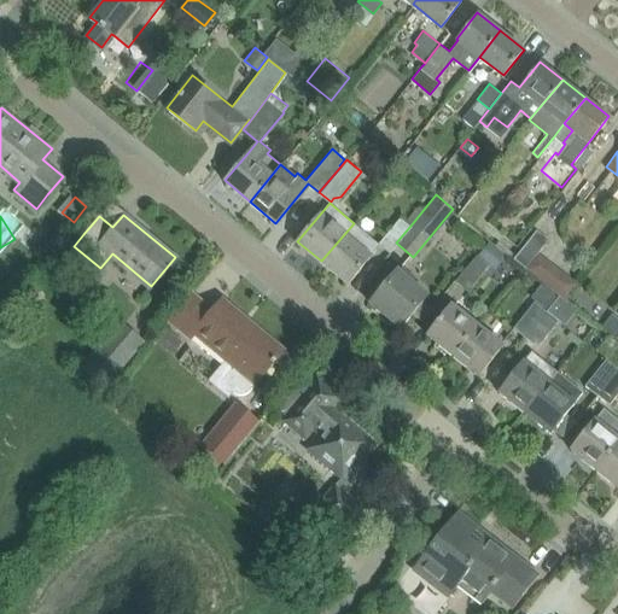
[(389,252),(396,243),(410,226),(400,216),(378,243),(389,252)]
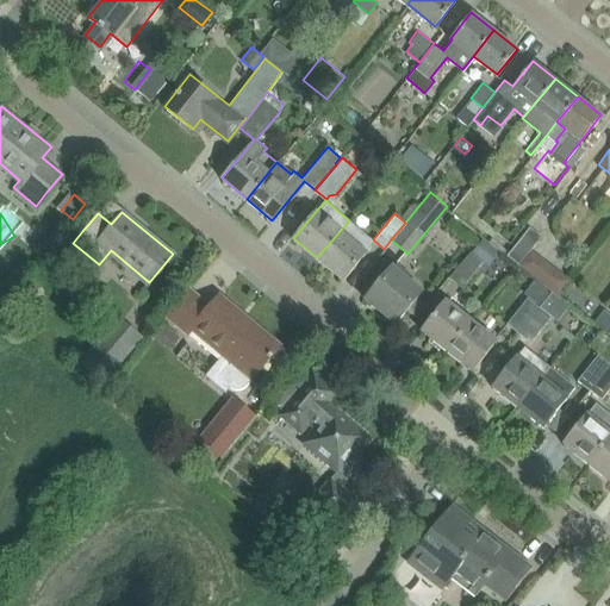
[(343,279),(358,261),(372,244),(367,242),(371,238),(349,220),(317,257),(343,279)]
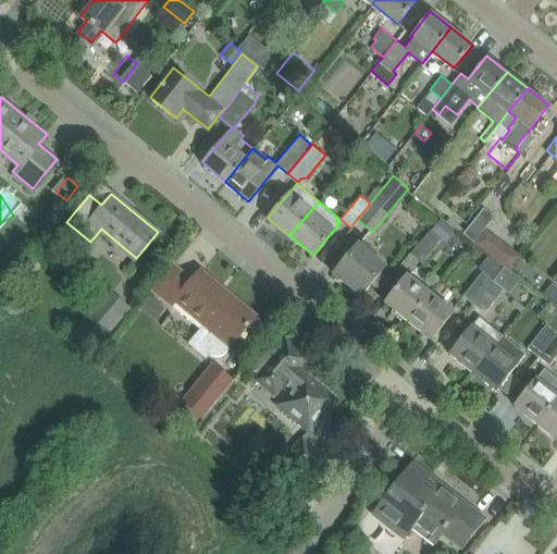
[(483,206),(462,232),(473,241),(494,214),(483,206)]
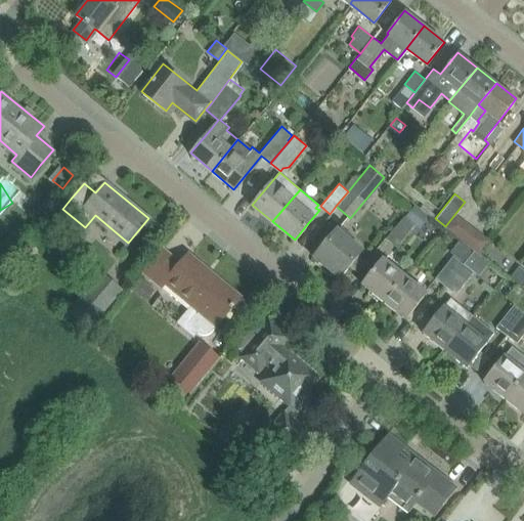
[(419,227),(429,215),(419,207),(413,203),(386,236),(396,246),(415,223),(419,227)]
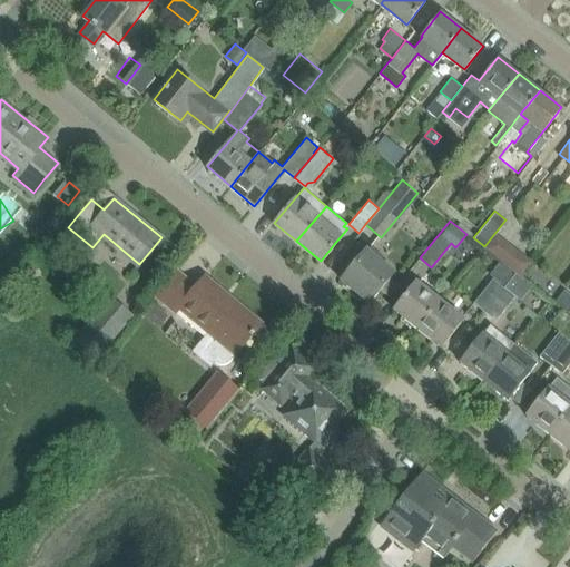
[(459,221),(455,225),(467,234),(470,236),(473,232),(459,221)]
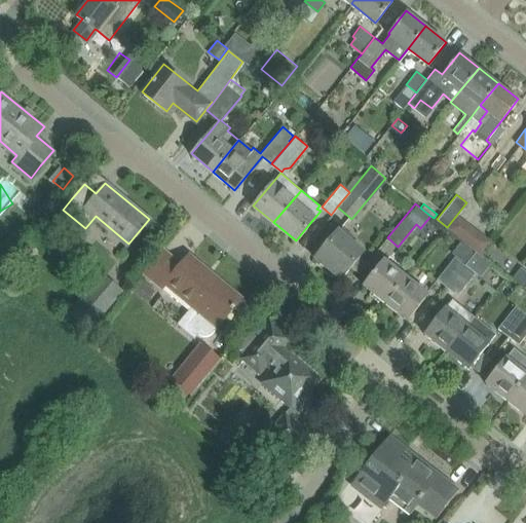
[(458,214),(448,227),(481,254),(492,240),(458,214)]
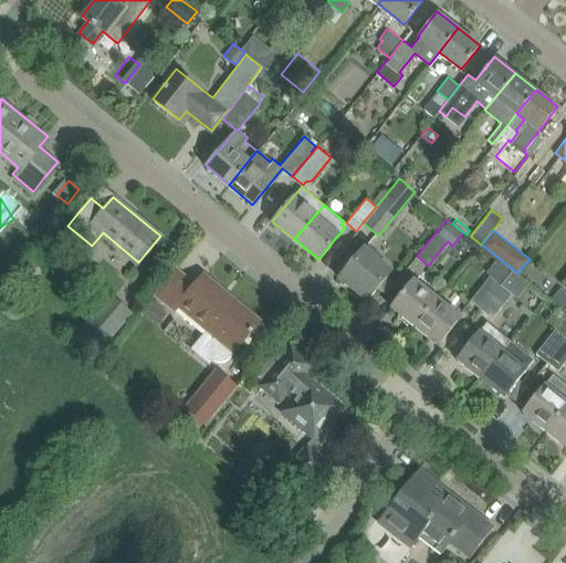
[(367,300),(380,282),(390,271),(363,248),(339,277),(367,300)]
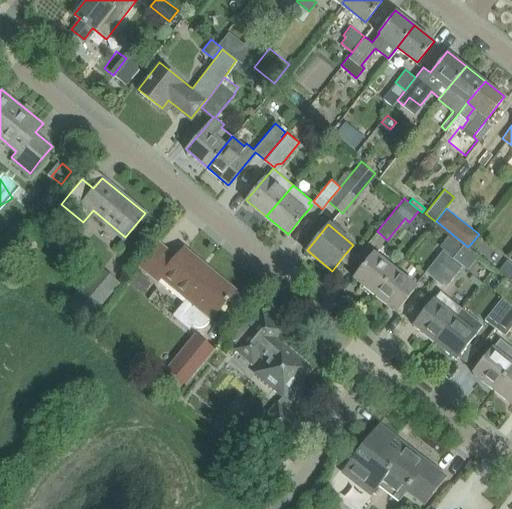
[(461,244),(448,235),(440,245),(453,255),(461,244)]
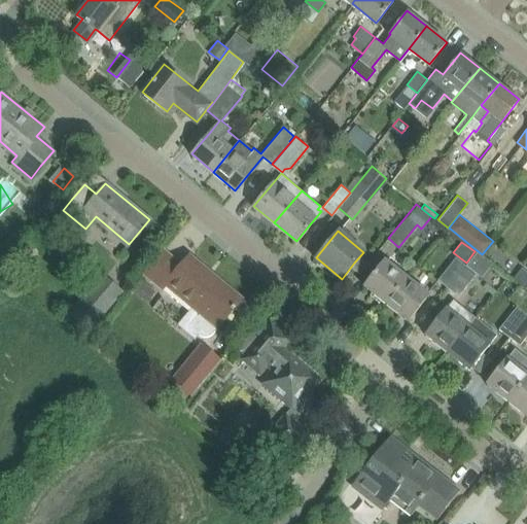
[(217,327),(230,313),(243,298),(189,253),(181,264),(163,248),(142,272),(161,288),(165,283),(217,327)]
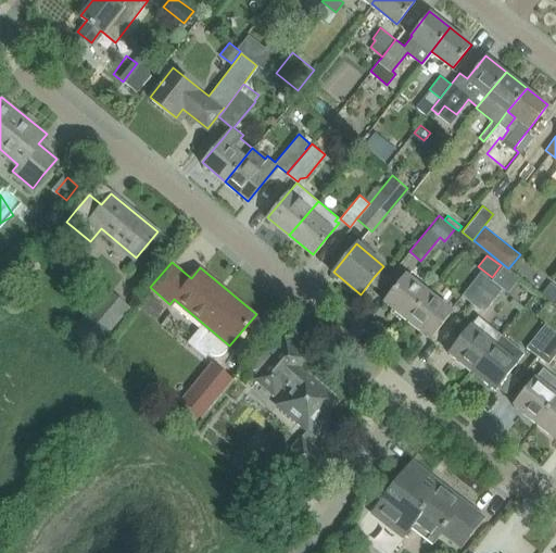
[(462,294),(472,303),(492,278),(481,271),(462,294)]
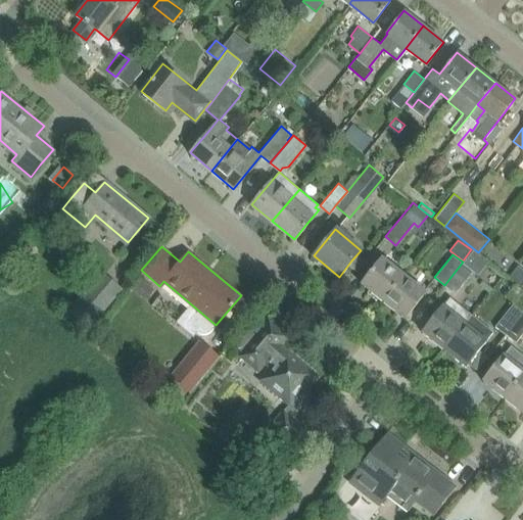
[(362,283),(383,300),(403,275),(382,257),(362,283)]
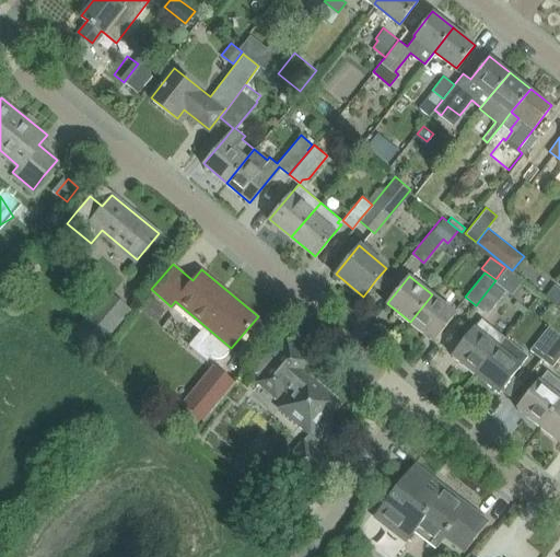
[(497,278),(496,280),(476,305),(487,313),(505,289),(508,287),(497,278)]
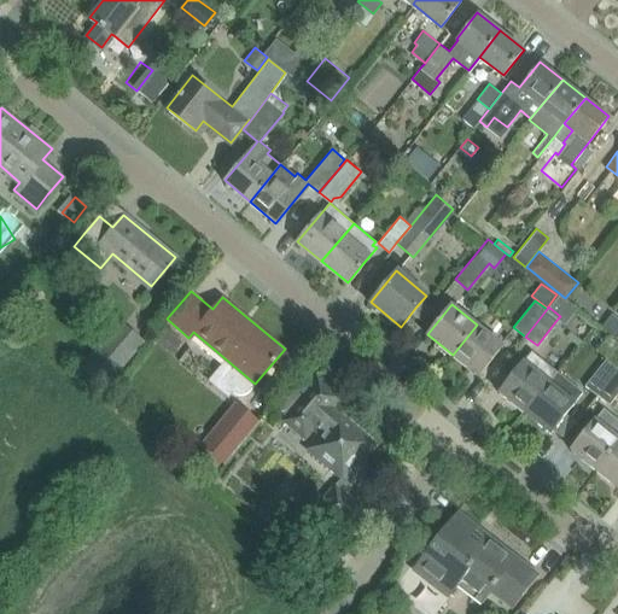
[(602,328),(614,337),(617,332),(617,320),(612,316),(602,328)]
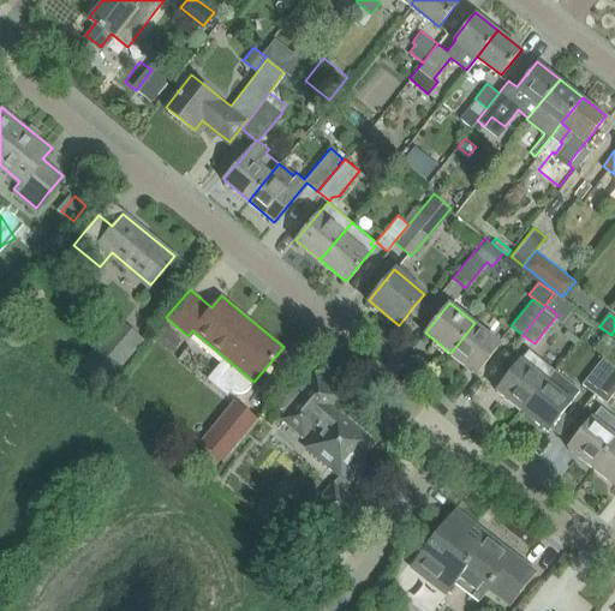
[(123,321),(94,353),(113,371),(142,337),(123,321)]
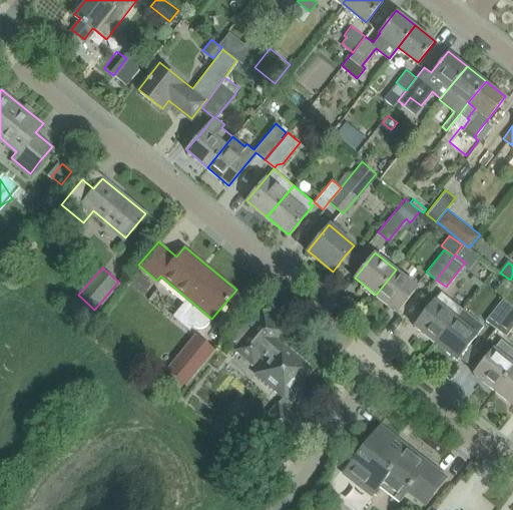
[(397,311),(410,296),(417,286),(396,270),(376,295),(397,311)]
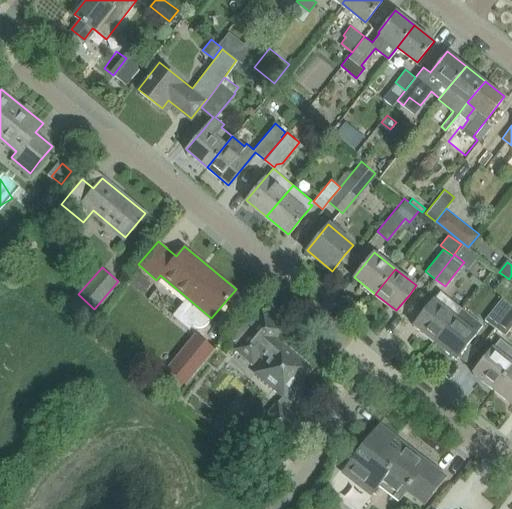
[(142,293),(151,281),(137,270),(128,281),(142,293)]
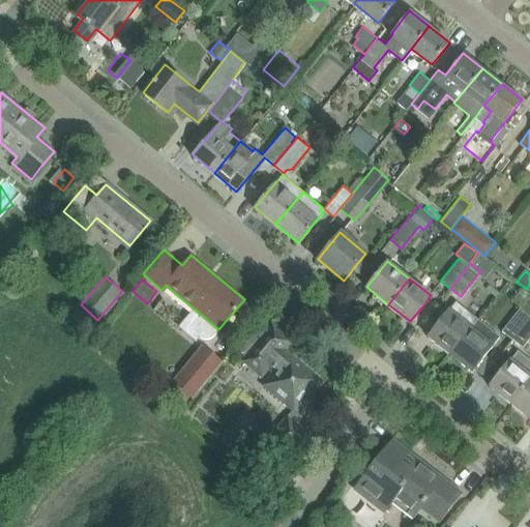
[(428,335),(449,353),(477,318),(455,300),(428,335)]
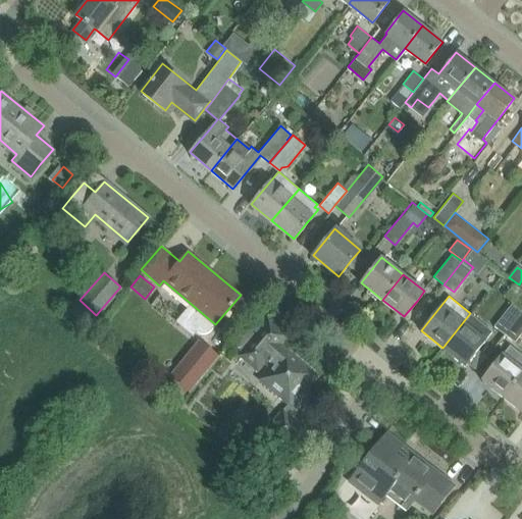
[(512,303),(494,325),(504,333),(521,310),(512,303)]
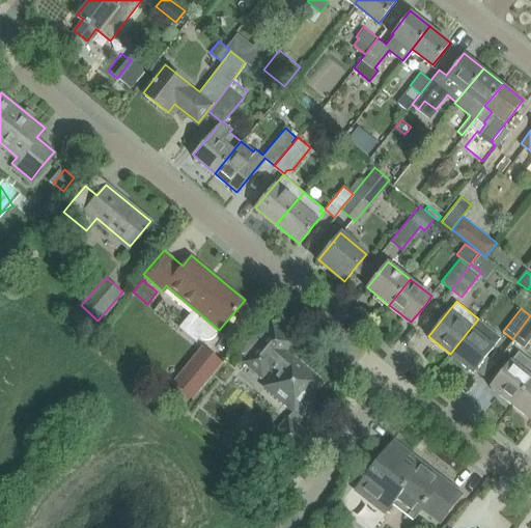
[(530,315),(512,339),(523,346),(530,335),(530,315)]
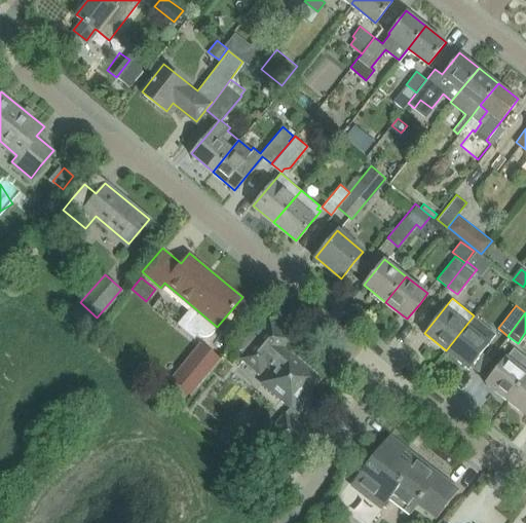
[(474,315),(446,350),(468,368),(472,364),(480,371),(490,358),(482,350),(496,333),(474,315)]
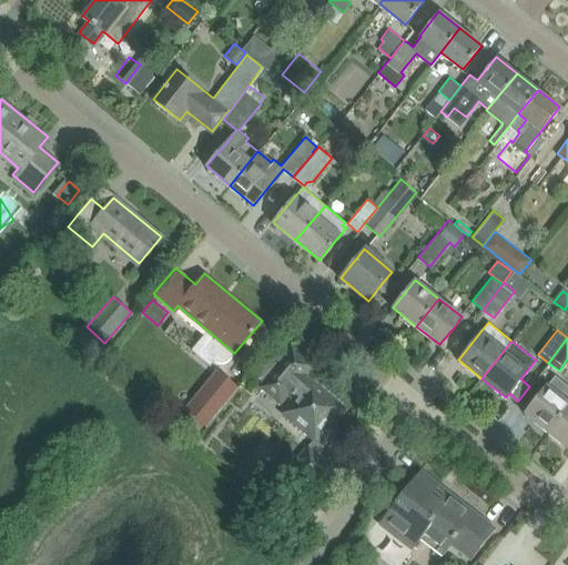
[(292,349),(264,383),(282,397),(292,385),(298,391),(283,411),(298,424),(314,437),(308,444),(307,443),(288,465),(312,485),(331,463),(318,453),(331,439),(336,439),(335,426),(330,422),(343,405),(303,373),(311,364),(292,349)]
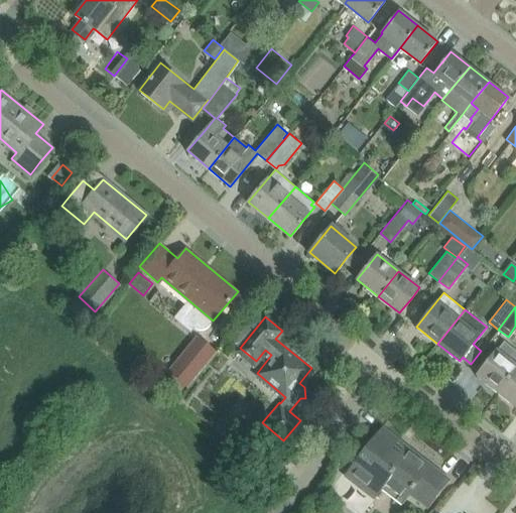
[(201,340),(171,375),(185,386),(215,351),(201,340)]
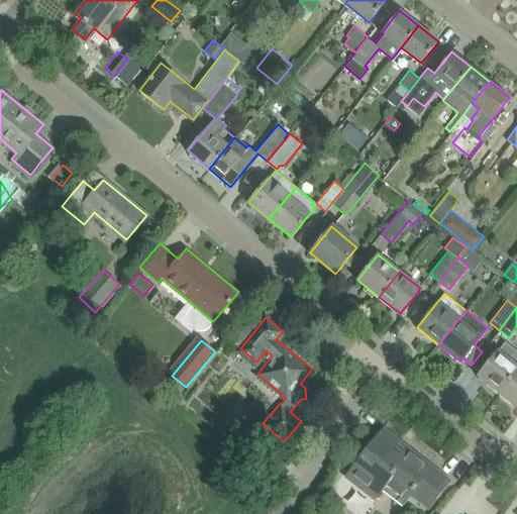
[(478,375),(499,392),(516,368),(516,366),(497,350),(478,375)]
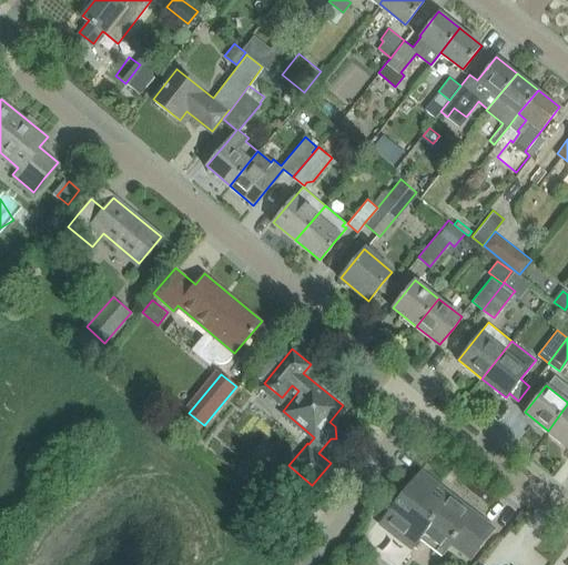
[(567,404),(548,431),(567,446),(567,404)]
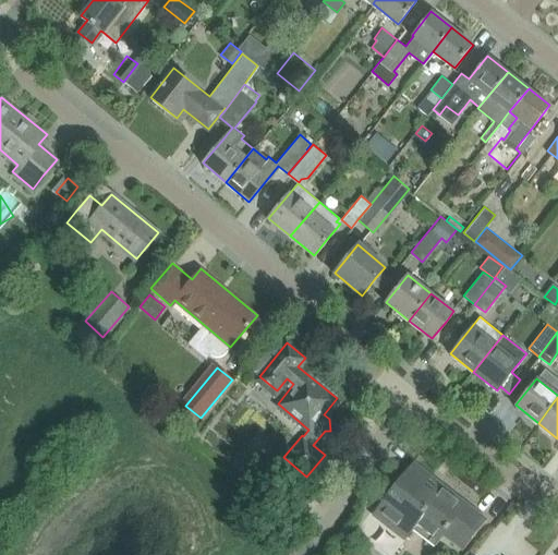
[(462,549),(473,535),(486,518),(438,481),(437,482),(414,465),(405,477),(402,474),(374,511),(404,535),(412,526),(434,543),(441,533),(462,549)]
